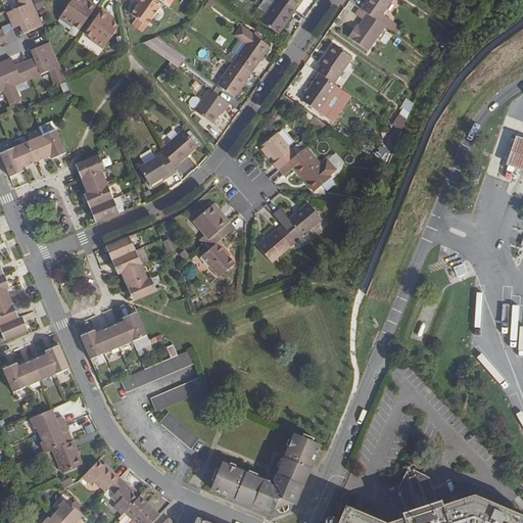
[(17,0),(20,6),(6,13),(13,30),(20,27),(24,34),(42,26),(39,18),(36,11),(31,0),(17,0)]
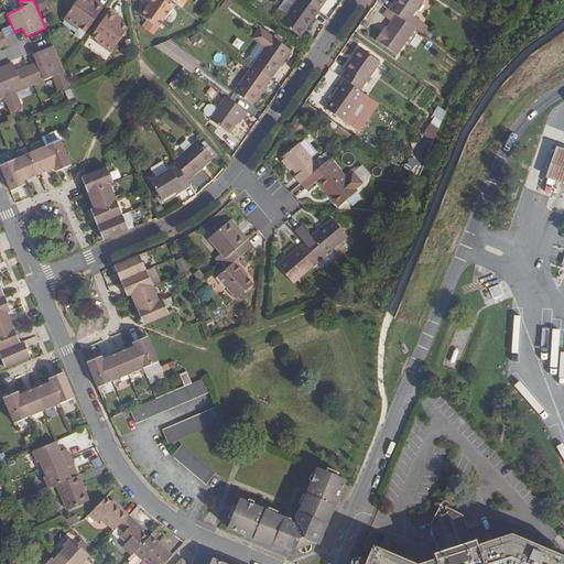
[(44,0),(33,0),(39,12),(41,11),(43,18),(50,14),(46,9),(49,8),(44,0)]
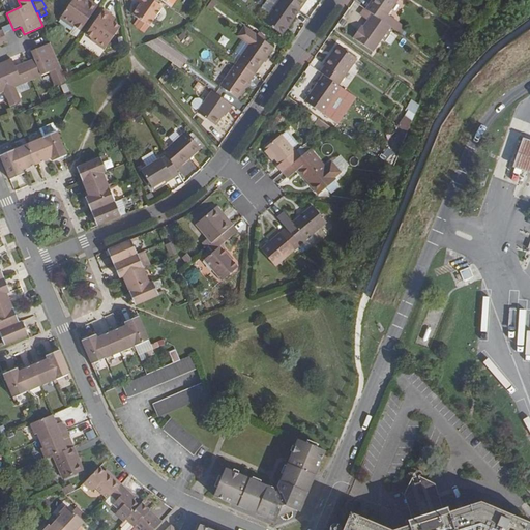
[(83,0),(72,0),(59,19),(74,29),(76,27),(81,30),(98,5),(91,0),(84,0),(83,0)]
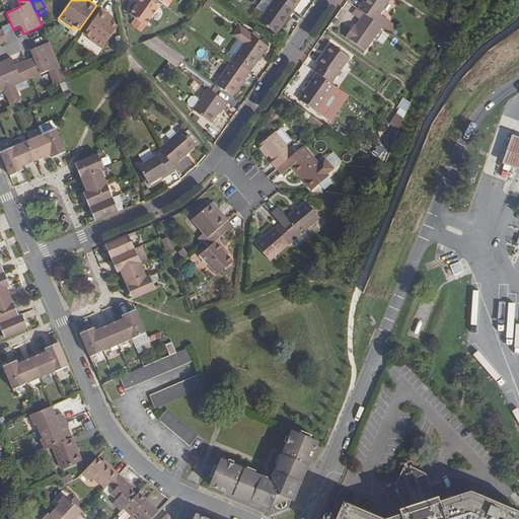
[(149,0),(132,0),(135,2),(137,4),(134,7),(130,14),(146,26),(159,7),(149,0)]
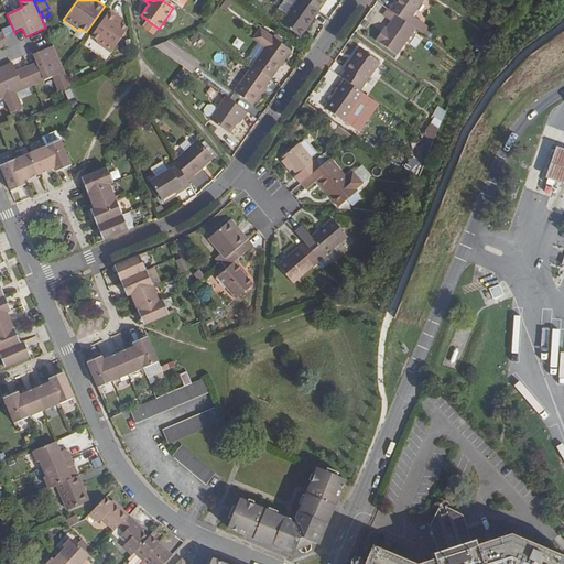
[(225,0),(219,8),(225,12),(230,3),(225,0)]
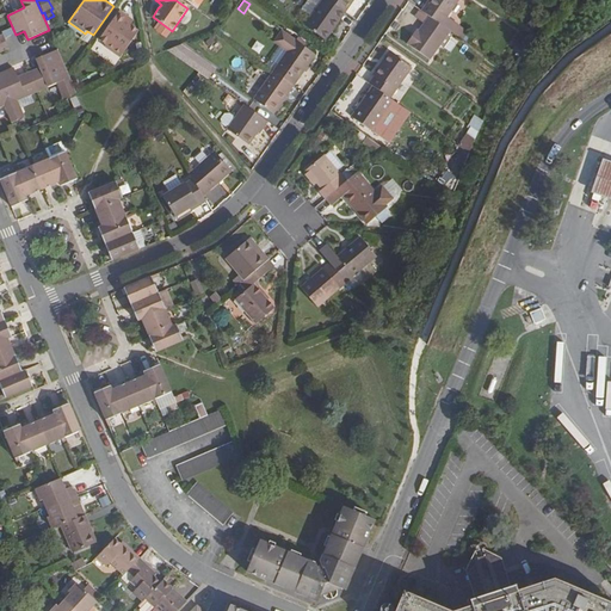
[(322,0),(304,26),(322,38),(332,26),(334,29),(346,12),(327,0),(322,0)]
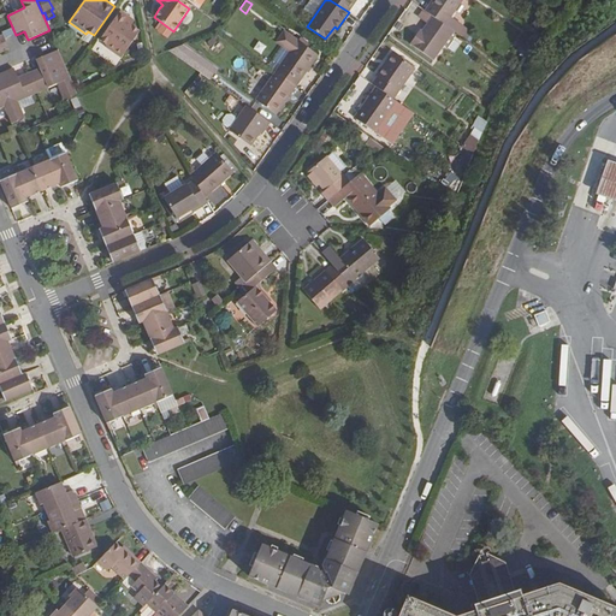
[(356,0),(330,0),(349,12),(356,0)]
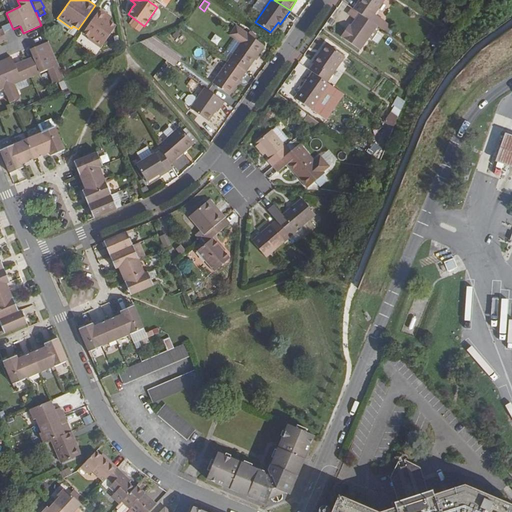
[(360,0),(354,10),(360,14),(369,21),(374,13),(383,0),(360,0)]
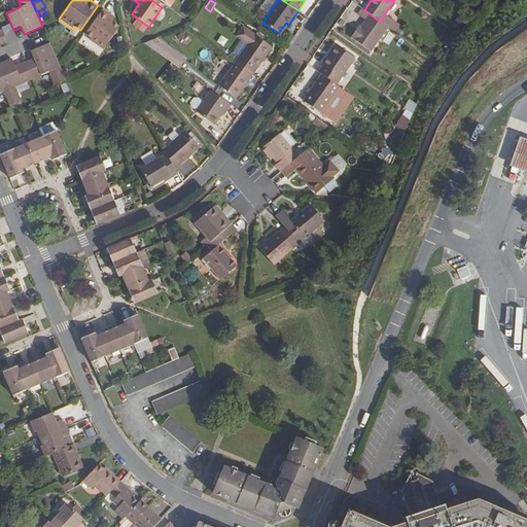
[(104,50),(120,26),(113,22),(109,19),(111,14),(104,8),(85,34),(92,39),(91,41),(104,50)]
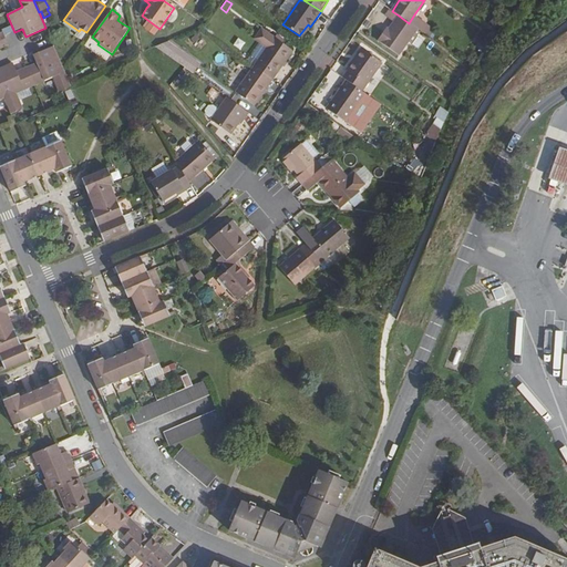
[(392,11),(389,9),(384,16),(394,22),(399,16),(392,11)]
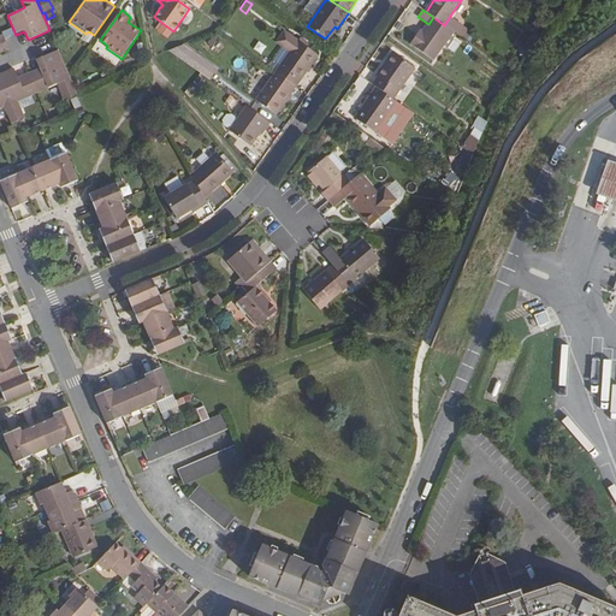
[(472,31),(450,16),(444,25),(452,31),(457,34),(466,41),(472,31)]
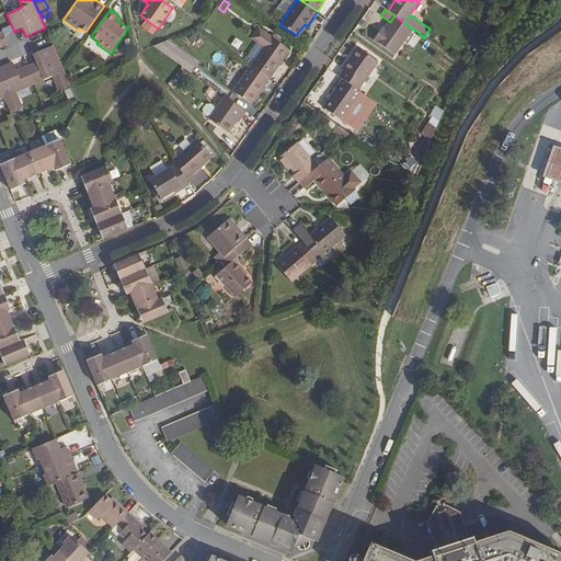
[(484,23),(489,26),(495,18),(491,14),(484,23)]
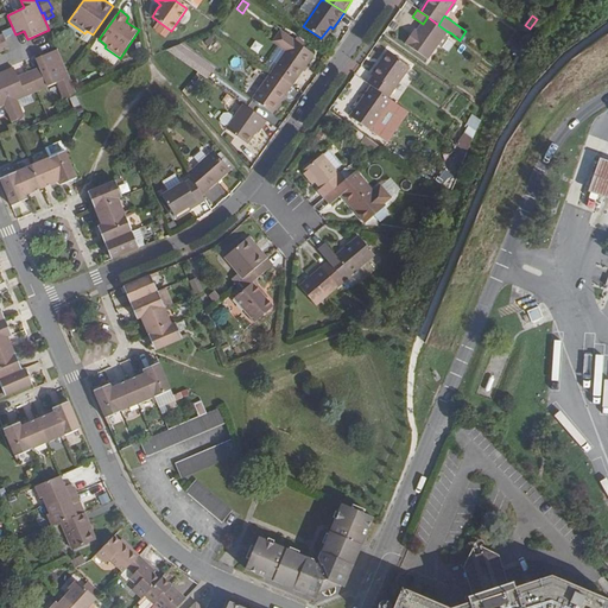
[(404,44),(426,59),(437,44),(447,31),(438,25),(428,17),(423,24),(417,31),(415,36),(411,35),(404,44)]
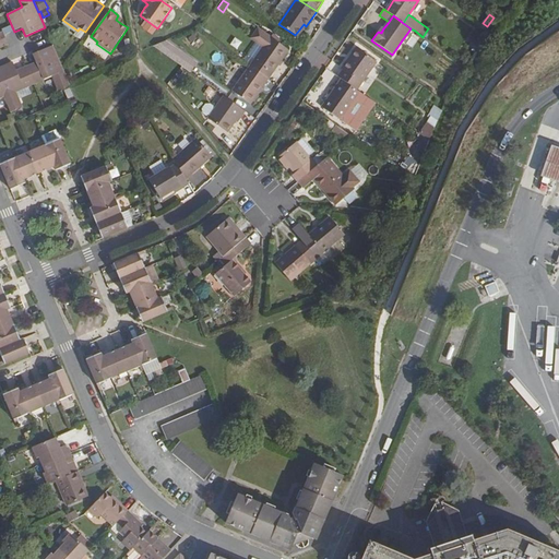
[(306,26),(304,24),(295,35),(298,37),(306,26)]
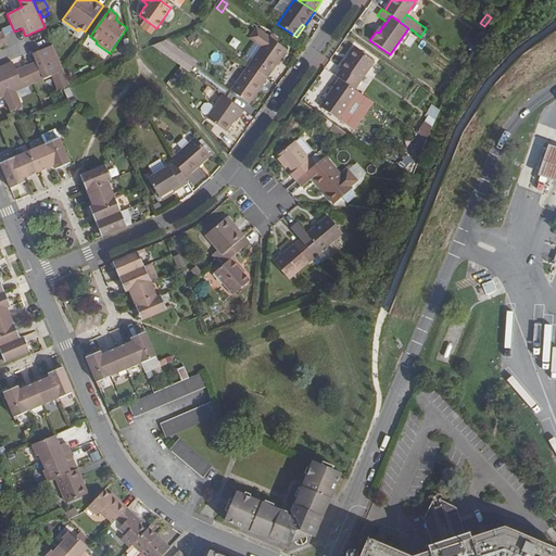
[(79,28),(77,30),(74,36),(79,39),(85,32),(79,28)]
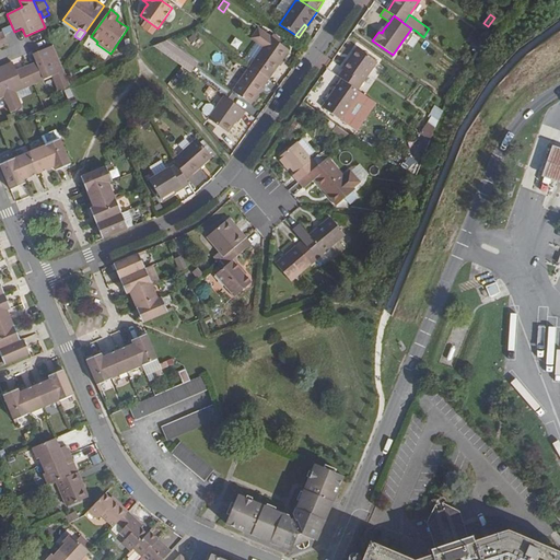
[(270,37),(258,28),(252,38),(257,43),(264,47),(255,59),(251,65),(269,78),(289,50),(278,43),(270,37)]
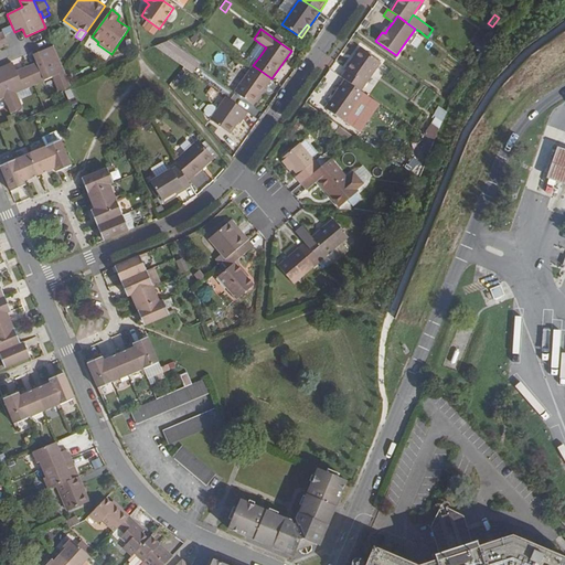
[(419,31),(415,29),(406,41),(409,44),(419,31)]
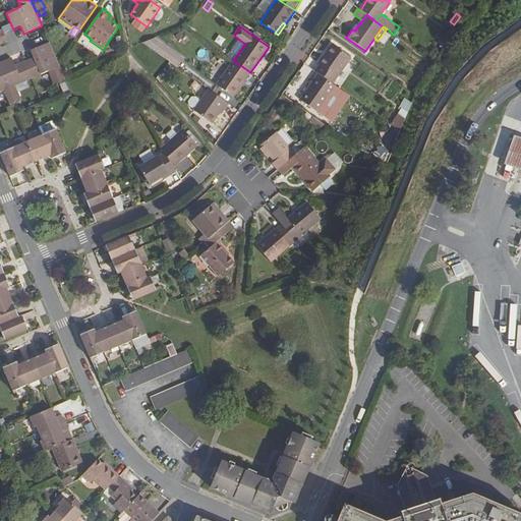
[(437,42),(444,47),(448,40),(441,35),(437,42)]
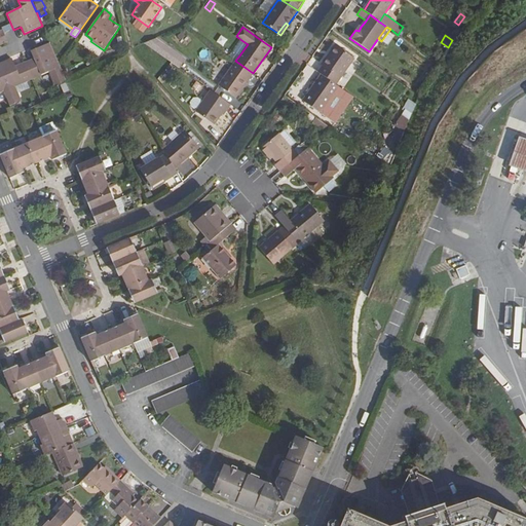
[(185,60),(155,39),(144,44),(179,68),(185,60)]
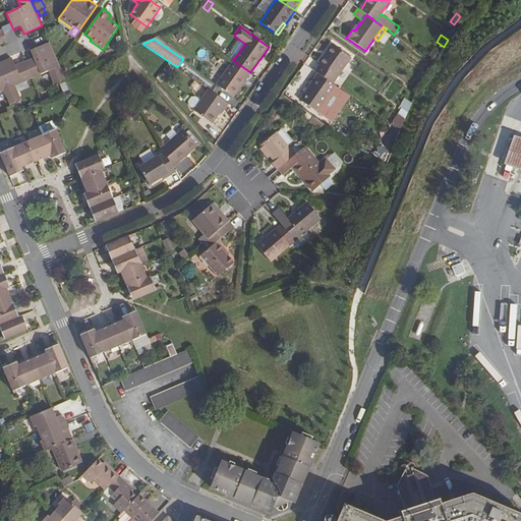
[(245,44),(239,40),(231,51),(237,55),(245,44)]
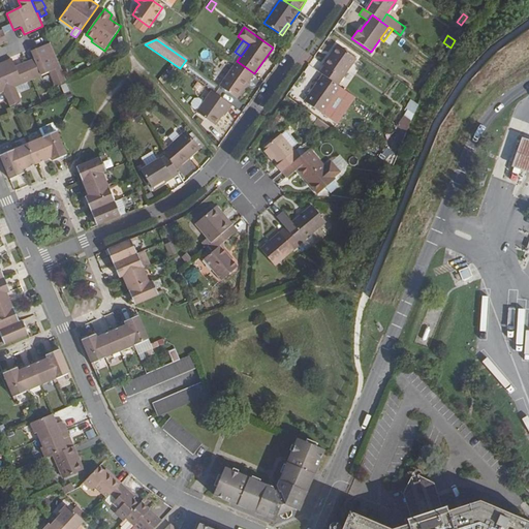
[(34,58),(35,62),(26,66),(32,80),(50,72),(55,88),(67,82),(66,81),(60,65),(50,42),(31,51),(34,58)]
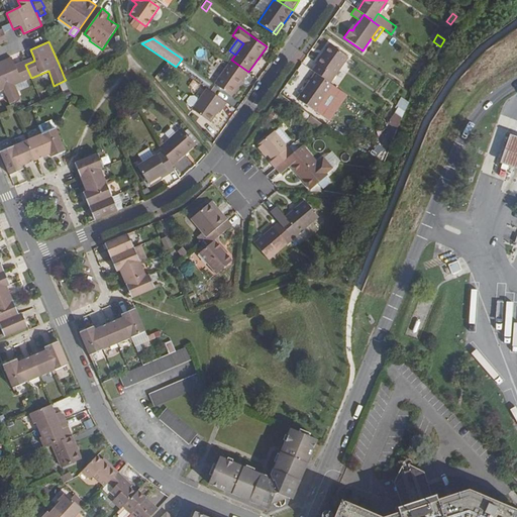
[(316,65),(317,65),(312,72),(315,74),(329,84),(347,58),(329,44),(316,65)]
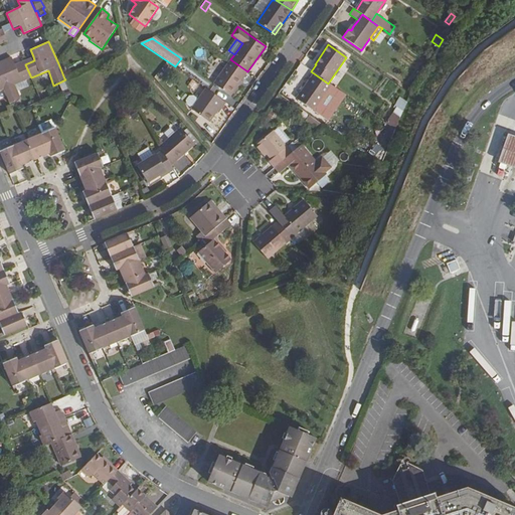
[(0,81),(3,90),(9,104),(21,100),(17,92),(14,84),(27,79),(31,77),(25,64),(16,67),(15,64),(12,57),(0,62),(0,81)]
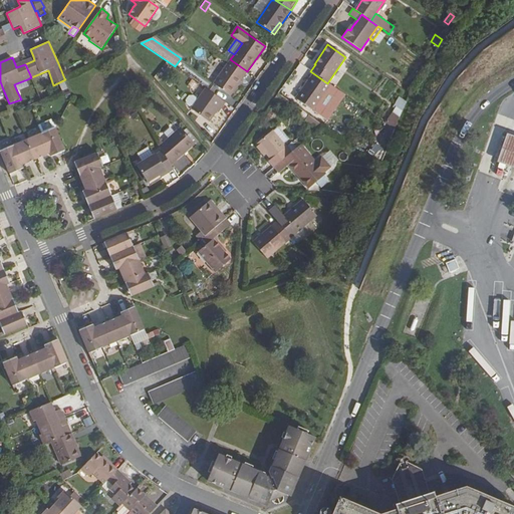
[(214,83),(230,95),(247,71),(230,59),(214,83)]
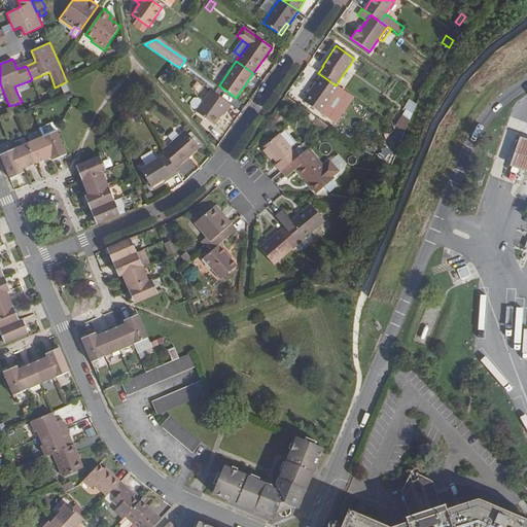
[(304,101),(322,114),(340,89),(336,85),(321,75),(304,101)]
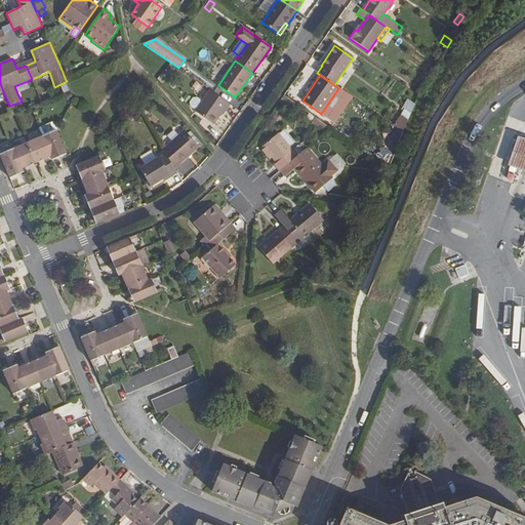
[(30,88),(28,81),(14,86),(17,93),(30,88)]
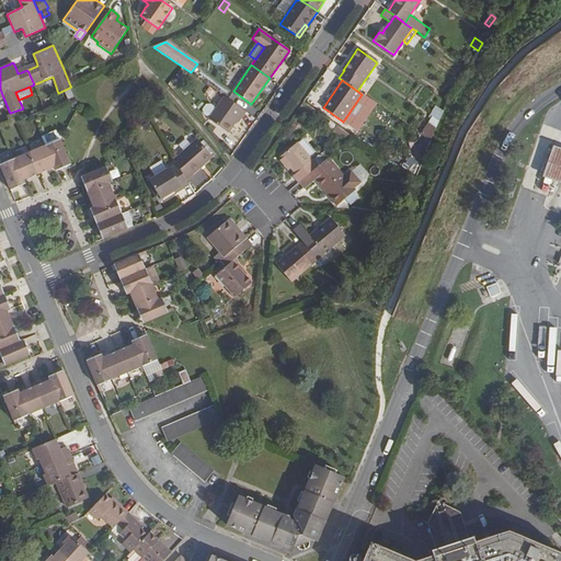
[(208,87),(204,93),(212,99),(216,92),(208,87)]
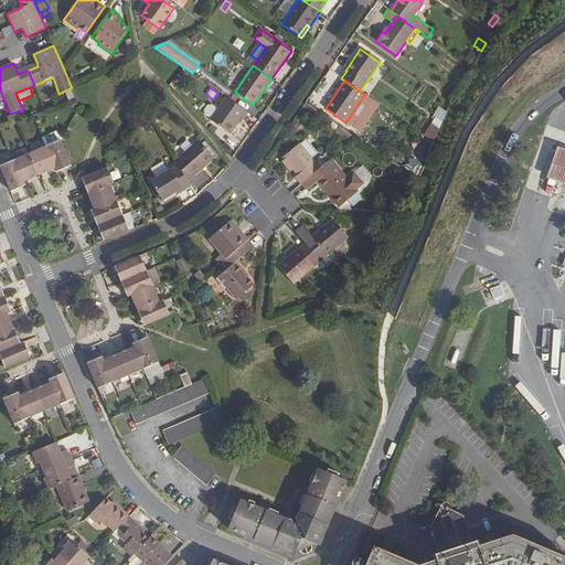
[(70,88),(64,92),(67,100),(74,97),(70,88)]
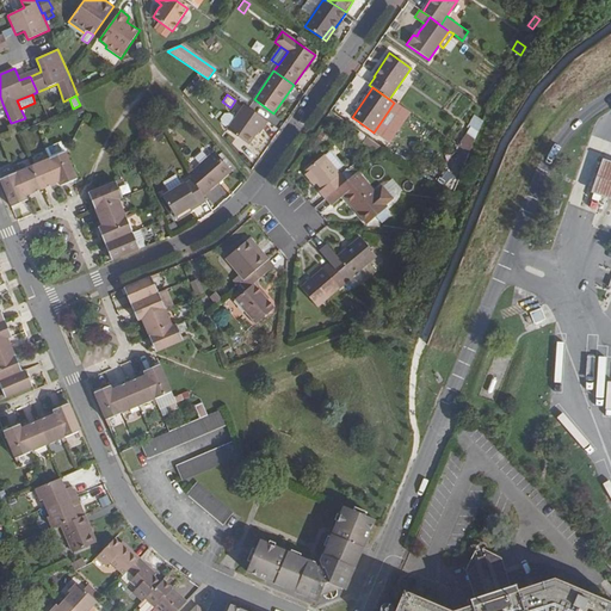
[(257,133),(259,134),(269,122),(245,105),(228,129),(250,144),(257,133)]
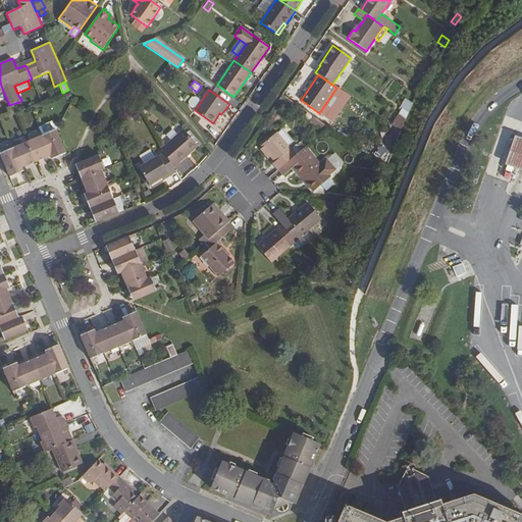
[(399,115),(406,120),(409,112),(412,103),(405,98),(400,106),(402,108),(398,114),(399,115)]
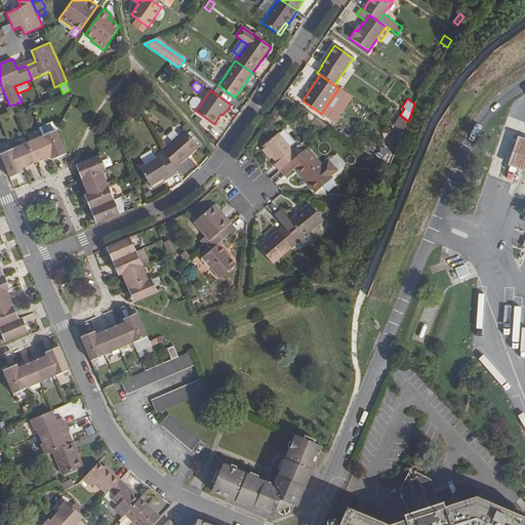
[(136,111),(130,115),(134,121),(140,117),(136,111)]
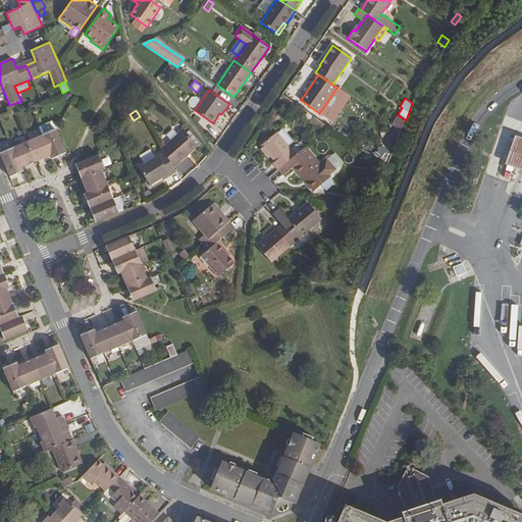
[(406,120),(399,115),(393,125),(401,132),(406,120)]
